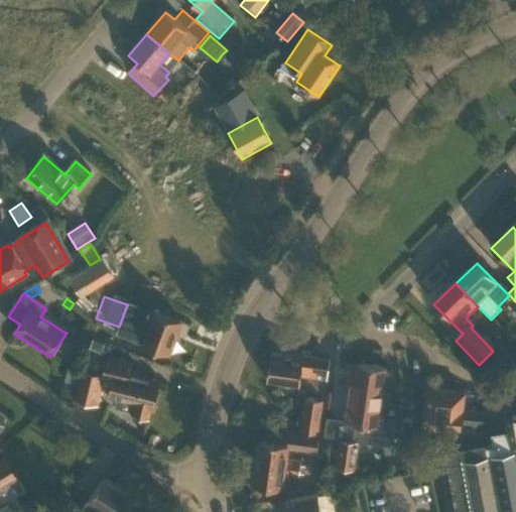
[(129,303),(116,337),(132,343),(167,356),(180,324),(145,309),(129,303)]
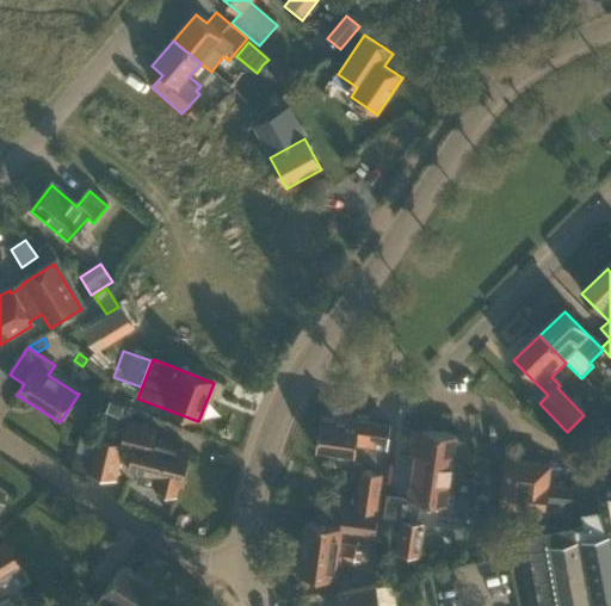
[(119,419),(124,407),(110,402),(105,413),(119,419)]
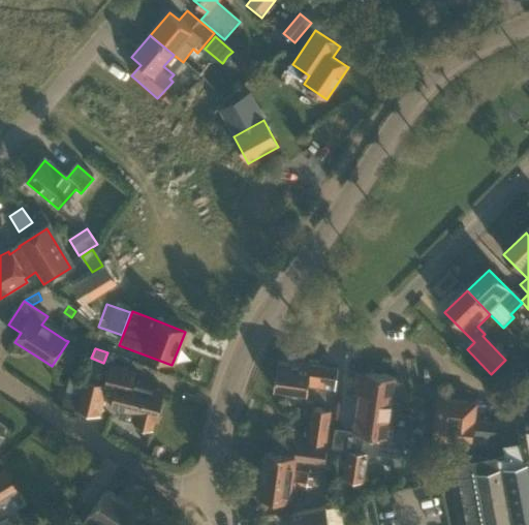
[(301,368),(278,365),(274,393),(307,397),(309,387),(337,391),(340,371),(301,365),(301,368)]
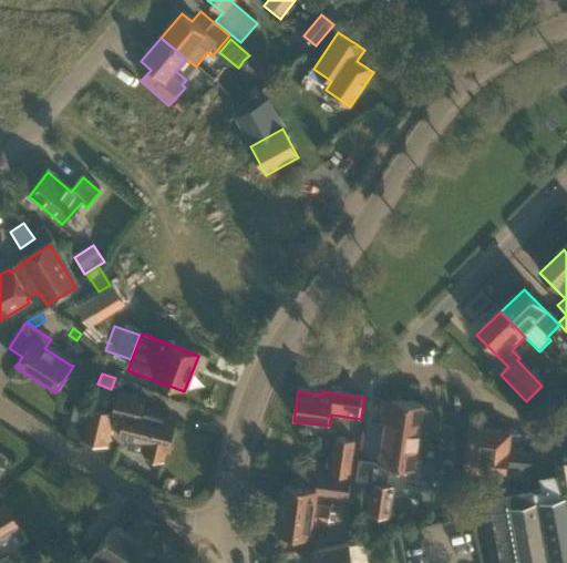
[(557,392),(548,401),(556,409),(565,400),(557,392)]
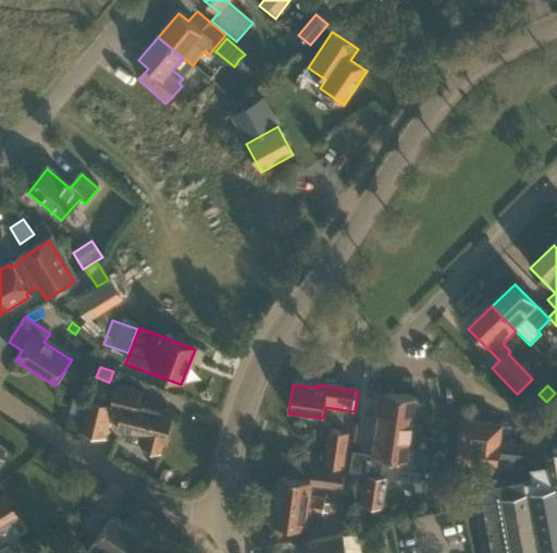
[(163,442),(165,442),(173,415),(138,406),(141,393),(115,386),(110,408),(123,412),(119,430),(126,432),(124,442),(144,447),(144,451),(160,455),(163,442)]
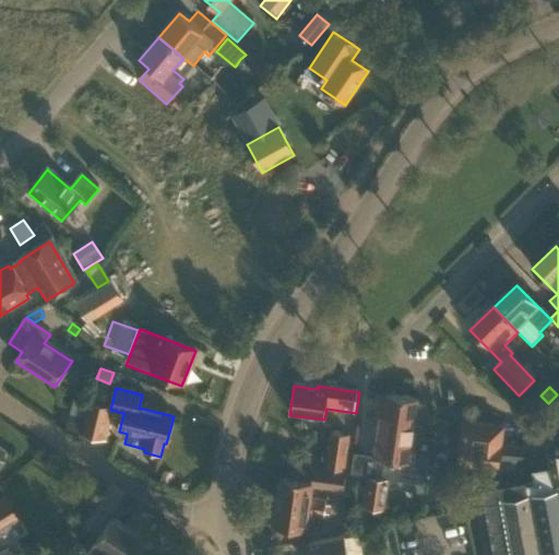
[(352,474),(352,475),(366,477),(363,509),(384,512),(389,481),(404,483),(404,482),(428,485),(435,443),(419,440),(421,428),(413,427),(417,401),(388,397),(387,401),(378,400),(376,416),(381,417),(376,458),(354,455),(353,461),(352,474)]
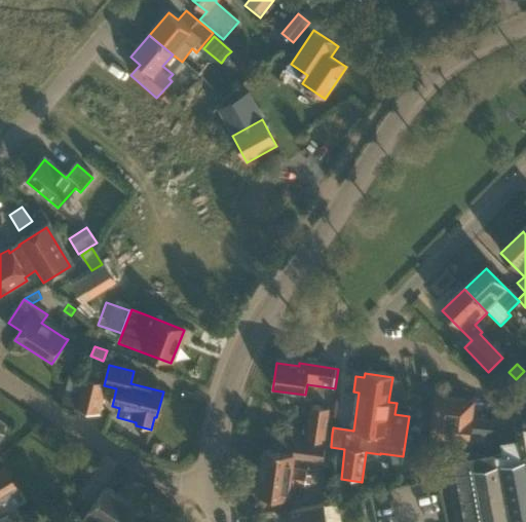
[(85,380),(84,382),(68,379),(62,406),(100,416),(106,393),(99,390),(101,384),(85,380)]
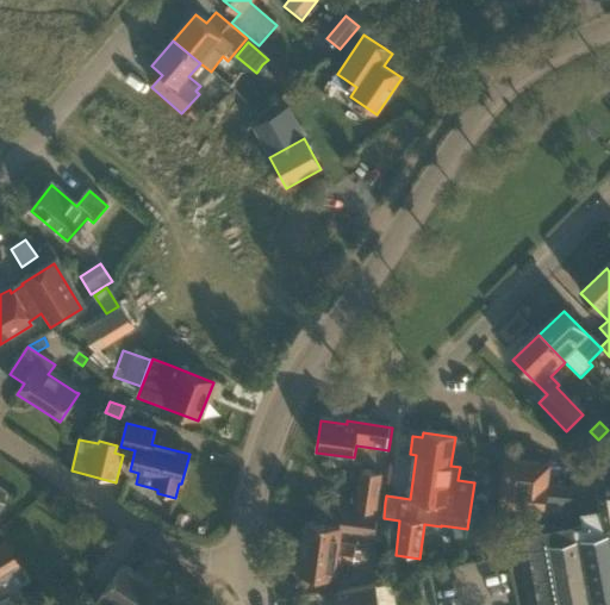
[(502,481),(498,509),(542,515),(546,487),(547,468),(504,462),(502,481)]
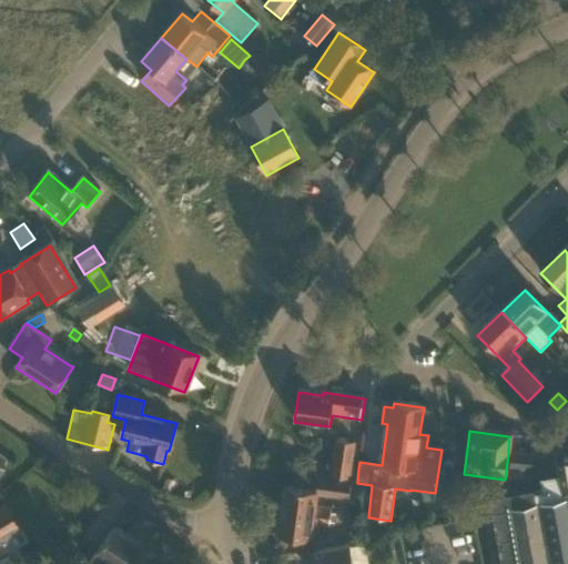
[(328,477),(350,481),(352,467),(355,444),(334,441),(330,473),(328,477)]
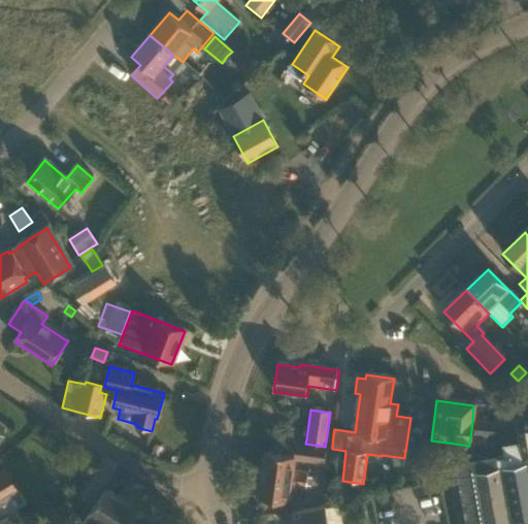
[(492,448),(437,458),(439,467),(456,464),(460,488),(467,523),(527,523),(527,417),(517,420),(517,421),(518,421),(522,439),(502,444),(504,455),(494,457),(492,448)]
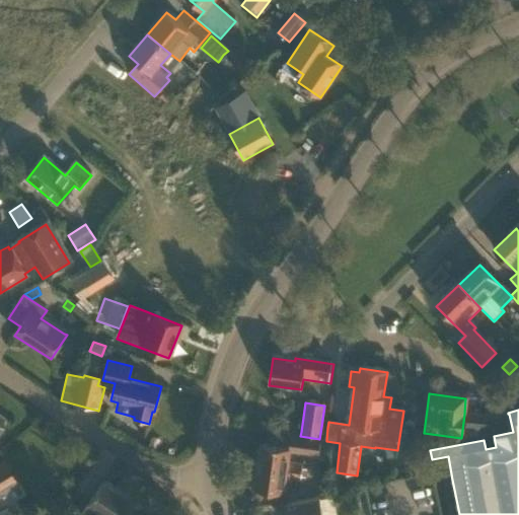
[(487,417),(468,415),(466,427),(485,429),(487,417)]
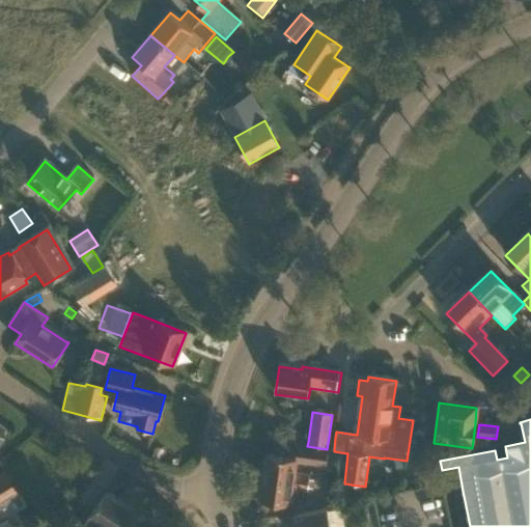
[(413,462),(411,462),(416,488),(435,483),(428,459),(425,443),(423,436),(415,435),(415,442),(413,462)]
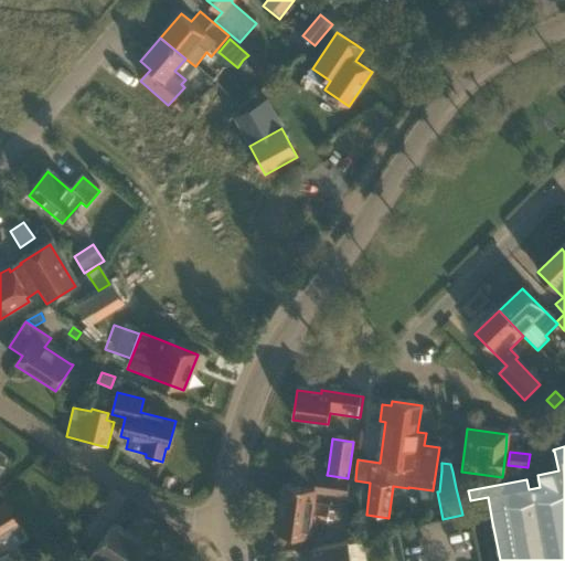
[(350,465),(348,478),(355,479),(356,466),(350,465)]
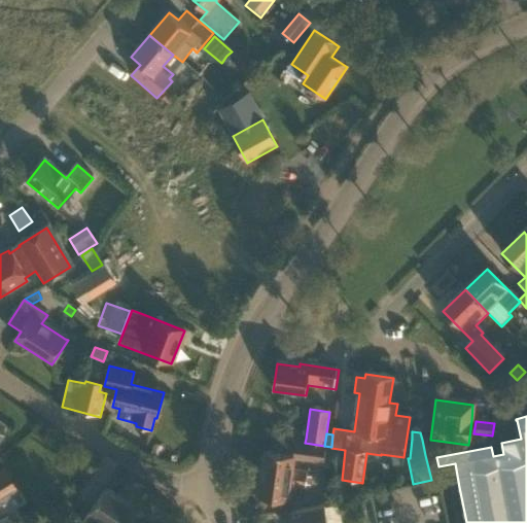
[(275,439),(273,455),(265,454),(261,476),(306,482),(307,474),(295,473),(294,476),(290,476),(292,461),(323,465),(324,446),(305,443),(275,439)]
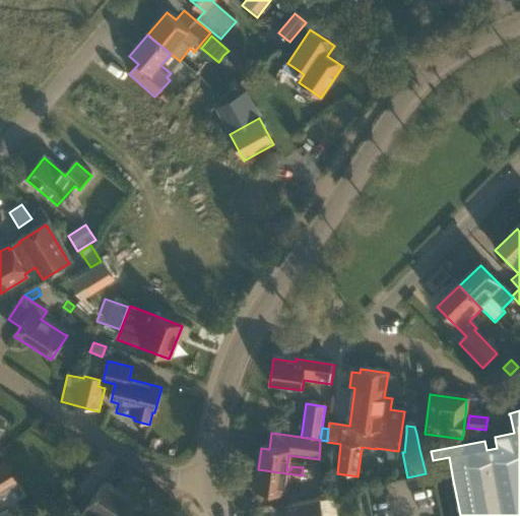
[(0,497),(17,487),(4,465),(0,467),(0,497)]
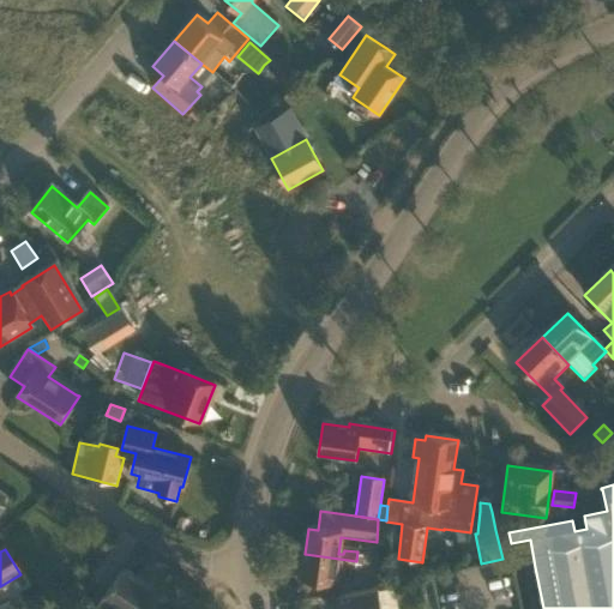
[(355,572),(356,561),(305,554),(301,580),(333,585),(336,566),(342,567),(342,570),(355,572)]
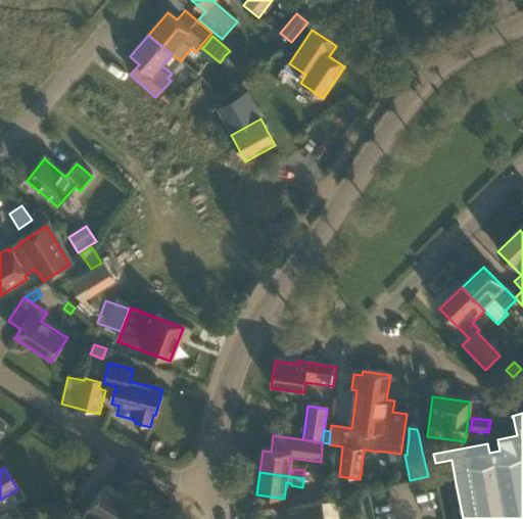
[(331,491),(331,489),(329,478),(317,480),(319,484),(320,492),(331,491)]
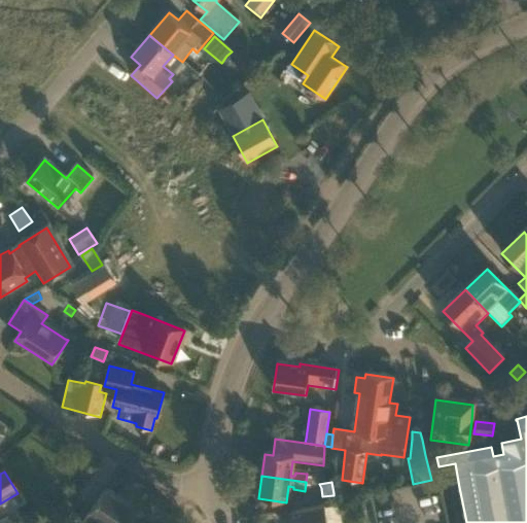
[(130,522),(138,512),(105,490),(83,522),(99,522),(101,519),(106,522),(130,522)]
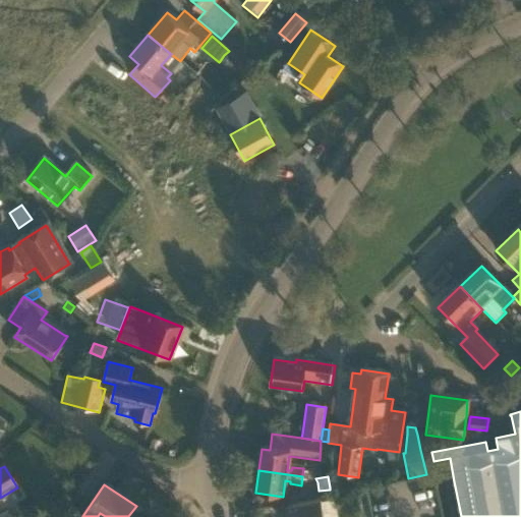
[(322,503),(324,516),(336,516),(334,501),(322,503)]
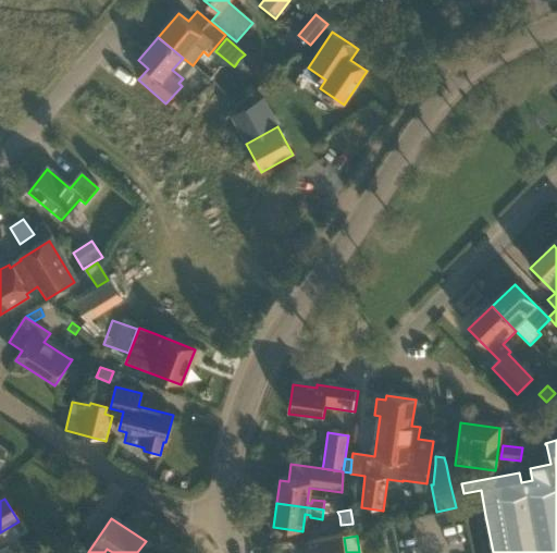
[(307,543),(308,552),(345,552),(343,537),(307,543)]
